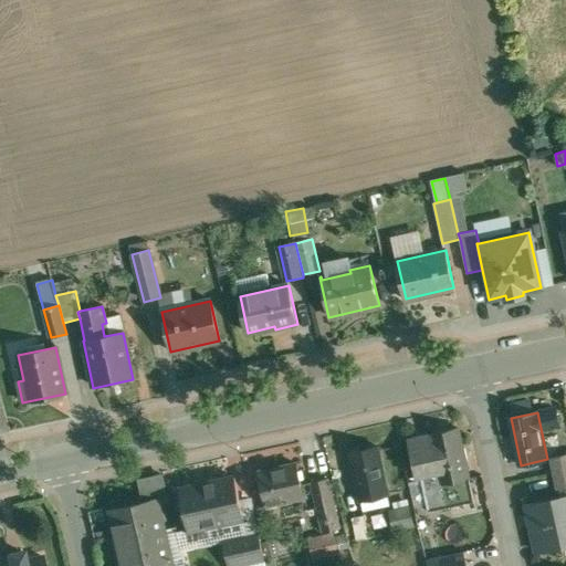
[(459,428),(431,435),(431,436),(409,441),(417,477),(422,475),(439,471),(442,483),(470,478),(459,428)]
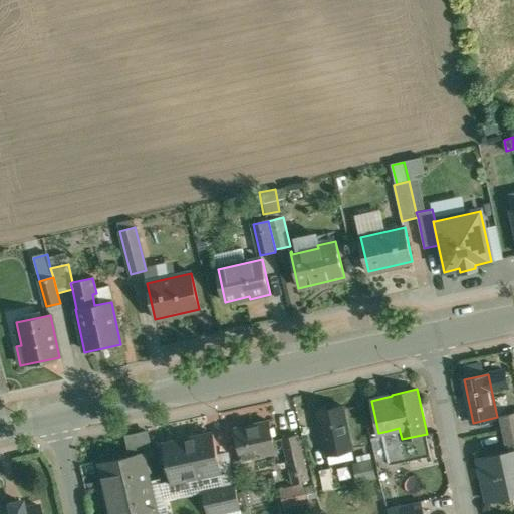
[(342,407),(319,412),(328,454),(351,449),(342,407)]
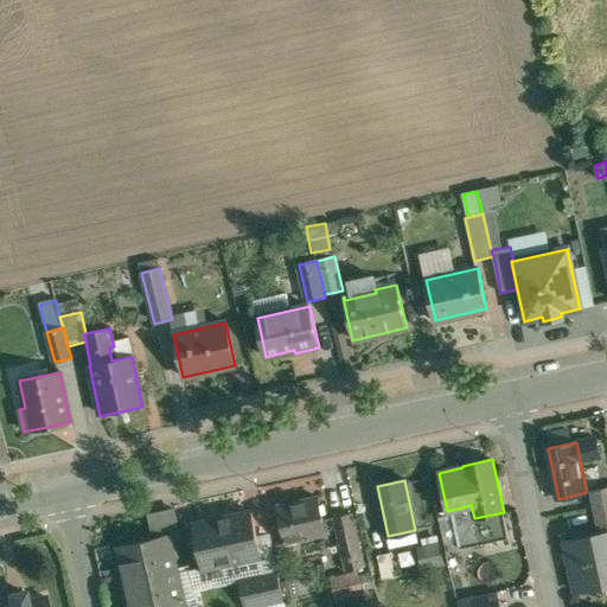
[(606,486),(593,491),(596,506),(606,503),(606,486)]
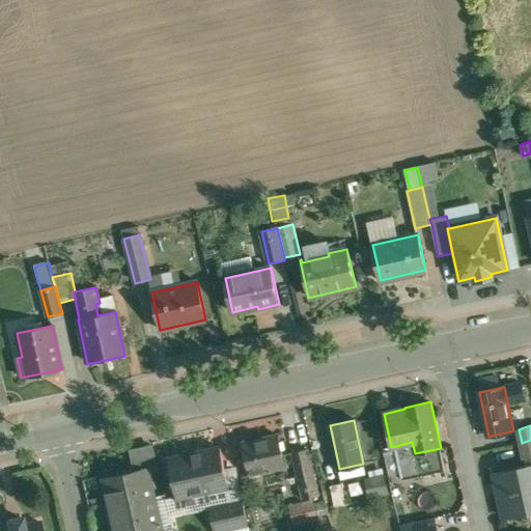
[(279,435),(243,442),(249,472),(285,465),(279,435)]
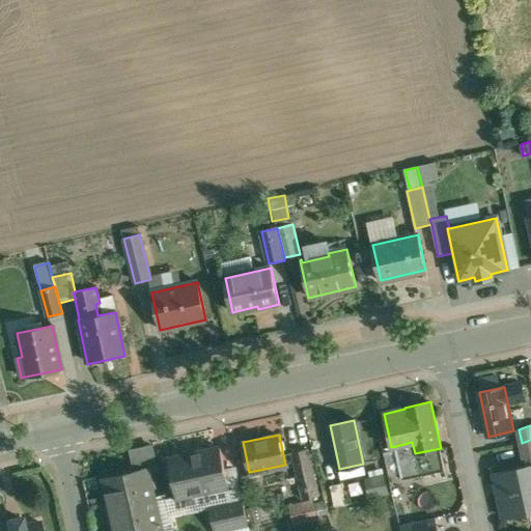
[(530,440),(522,443),(525,456),(530,454),(530,440)]
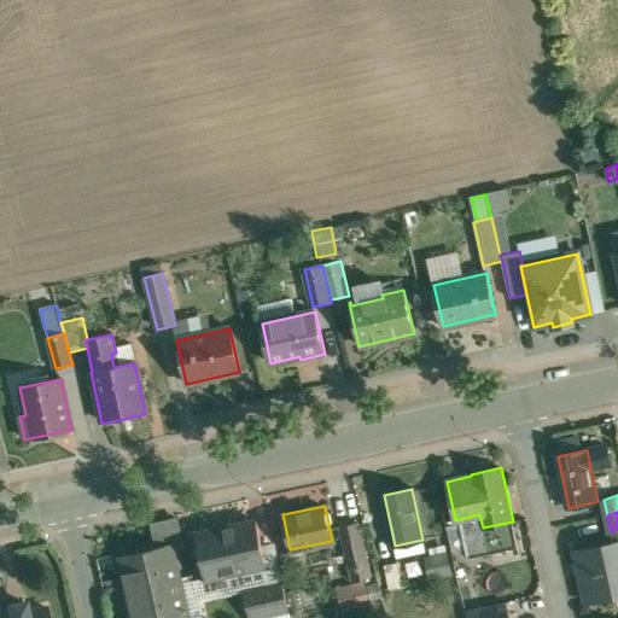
[(513,522),(483,528),(479,514),(461,519),(470,558),(518,547),(513,522)]
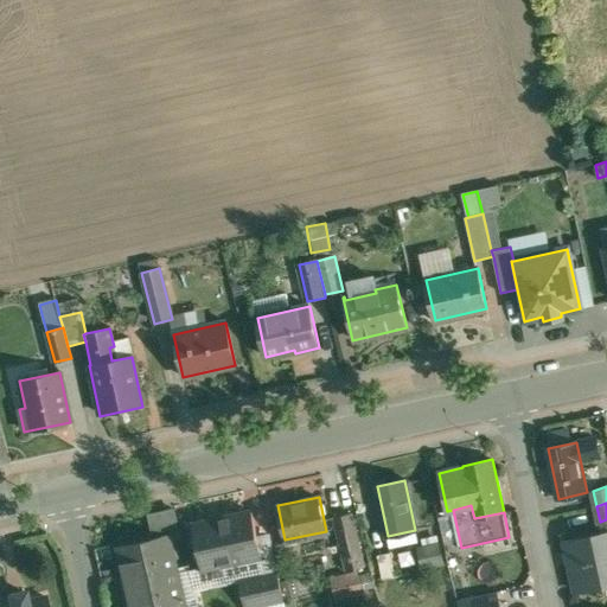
[(254,511),(195,524),(204,567),(263,554),(254,511)]
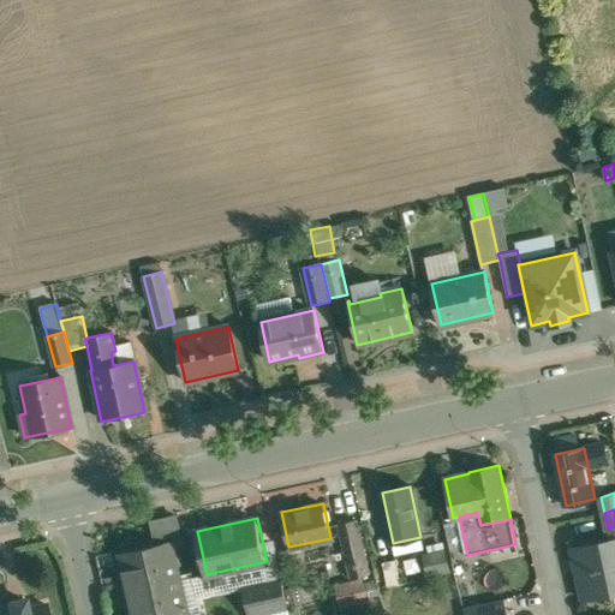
[(357,520),(340,524),(346,551),(363,548),(357,520)]
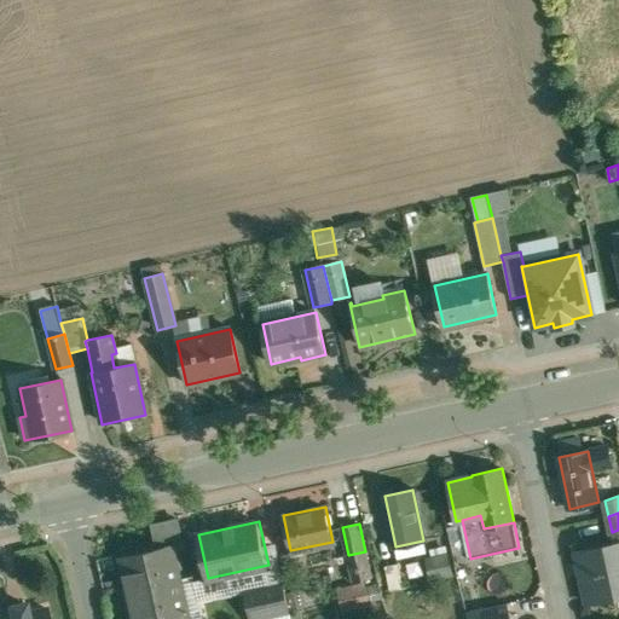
[(618,541),(578,550),(590,602),(618,595),(618,541)]
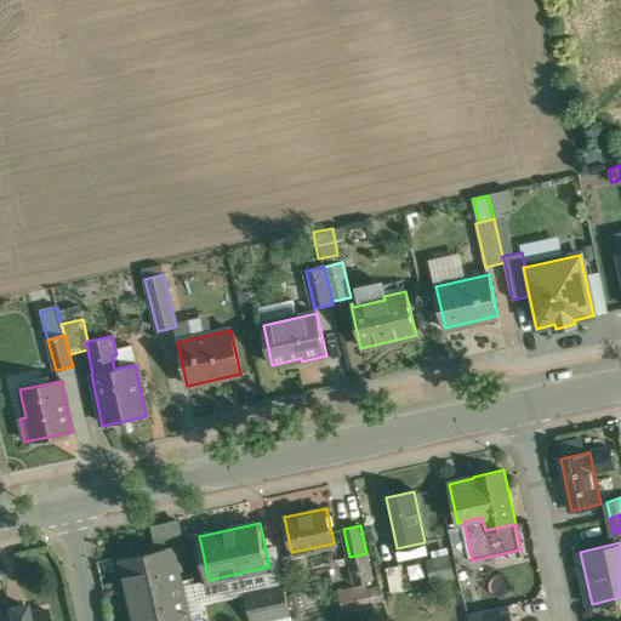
[(172,548),(123,560),(130,593),(126,594),(180,582),(172,548)]
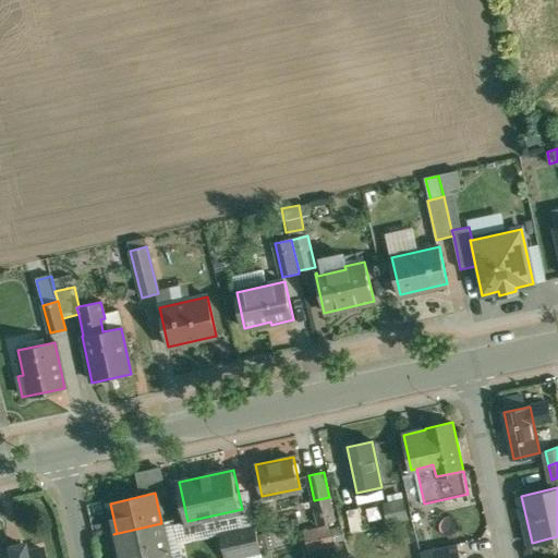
[(329,497),(314,500),(319,524),(335,520),(329,497)]
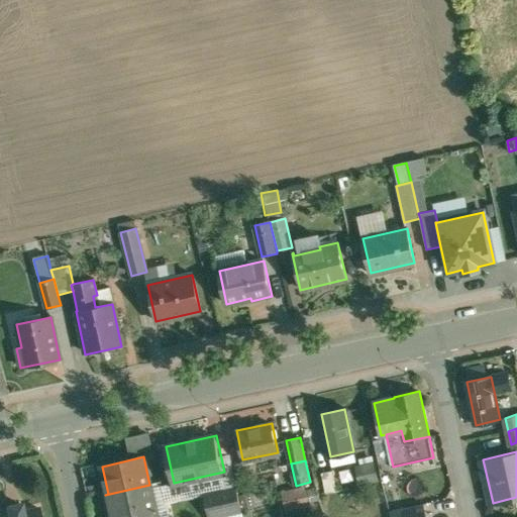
[(355,484),(376,478),(373,470),(353,475),(355,484)]
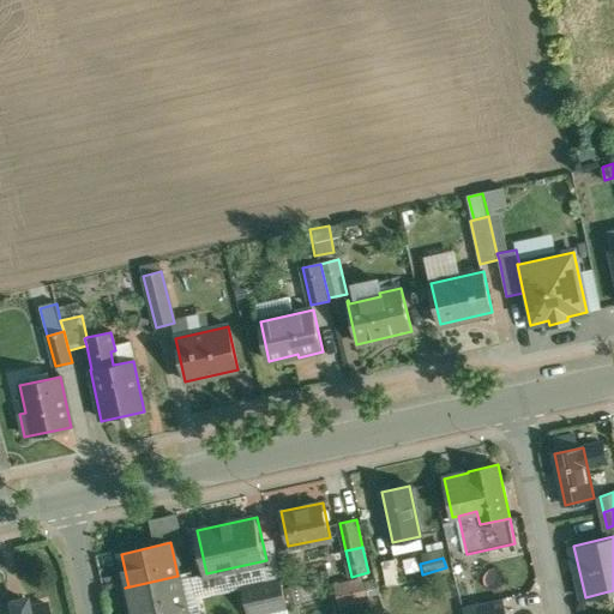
[(228,583),(262,576),(260,565),(226,572),(228,583)]
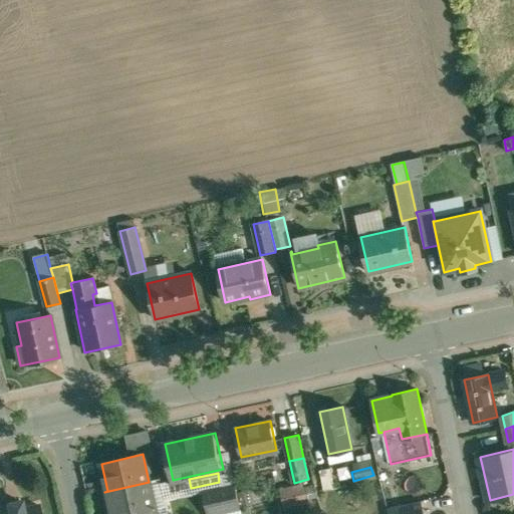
[(156,513),(149,482),(104,492),(108,510),(112,509),(113,513),(156,513)]
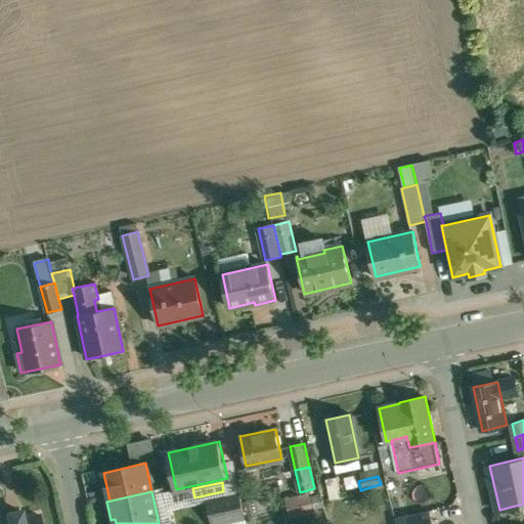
[(239,492),(208,499),(213,523),(214,523),(246,517),(239,492)]
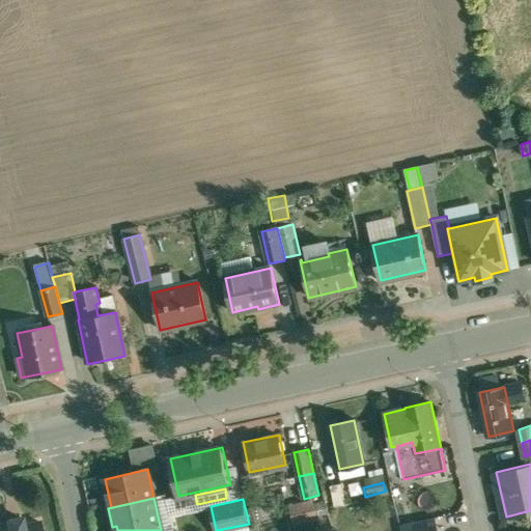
[(314,502),(292,507),(296,523),(317,518),(314,502)]
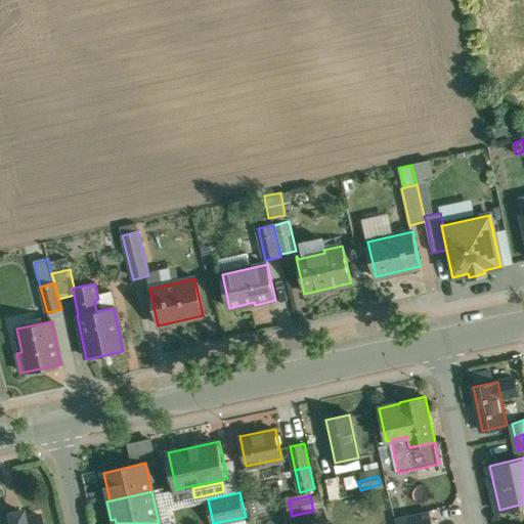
[(433,523),(430,510),(396,517),(397,523),(433,523)]
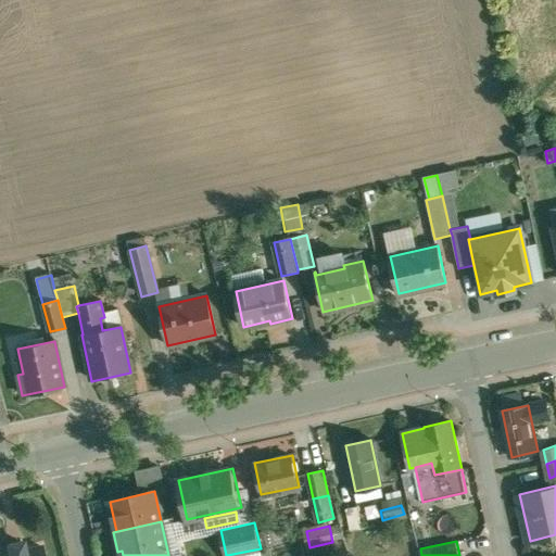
[(22,542),(12,544),(11,545),(10,546),(12,553),(0,555),(43,555),(42,546),(25,551),(23,543),(22,542)]
